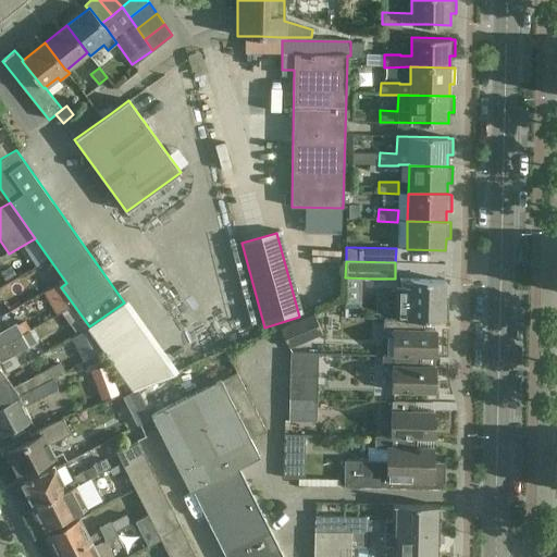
[(396,319),(423,320),(444,321),(445,281),(399,280),(399,289),(398,289),(398,287),(397,287),(396,319)]
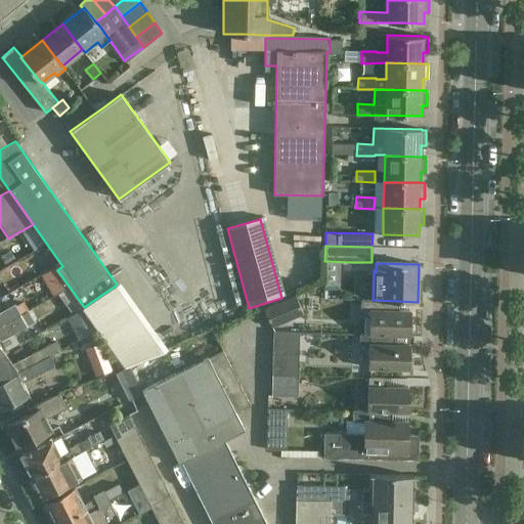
[(303,314),(295,296),(263,308),(270,326),(303,314)]
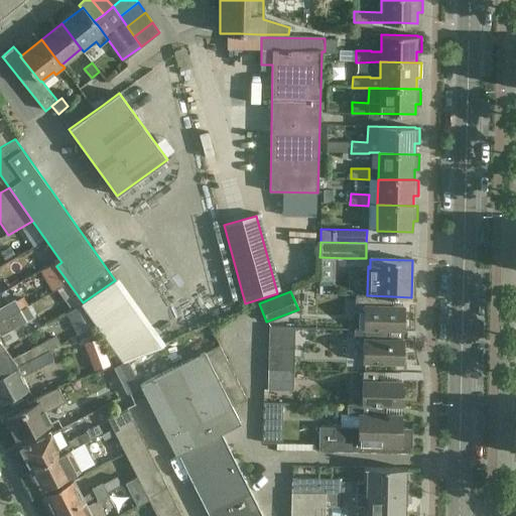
[(365,310),(365,328),(389,329),(389,330),(403,331),(403,306),(389,305),(389,297),(392,297),(392,296),(367,295),(357,295),(356,310),(365,310)]
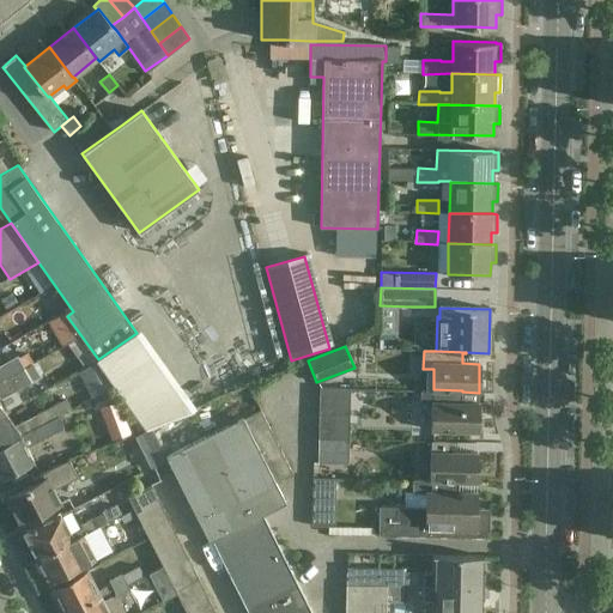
[(17,358),(0,366),(0,381),(32,364),(26,354),(18,360),(17,358)]
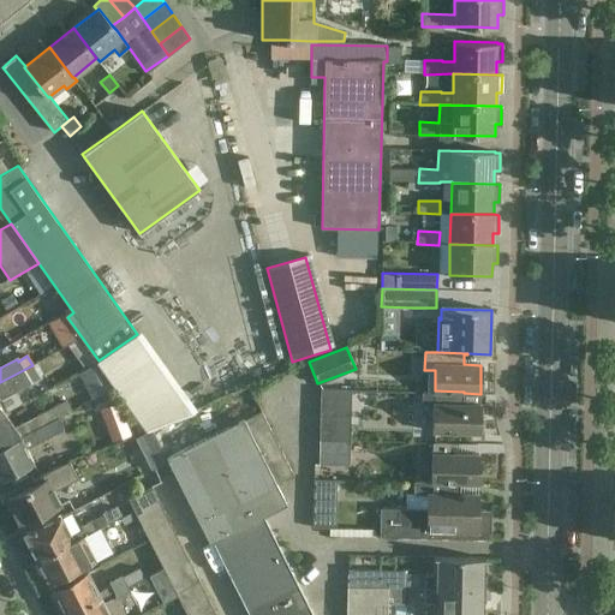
[(39,378),(33,365),(0,382),(0,415),(5,412),(22,404),(16,392),(31,384),(30,383),(39,378)]
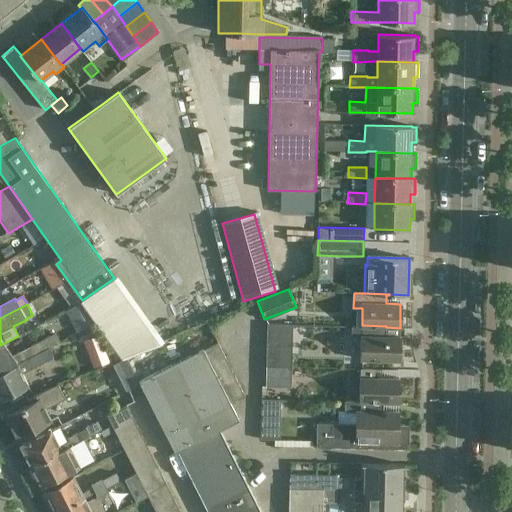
[(267,324),(267,345),(292,346),(293,325),(267,324)]
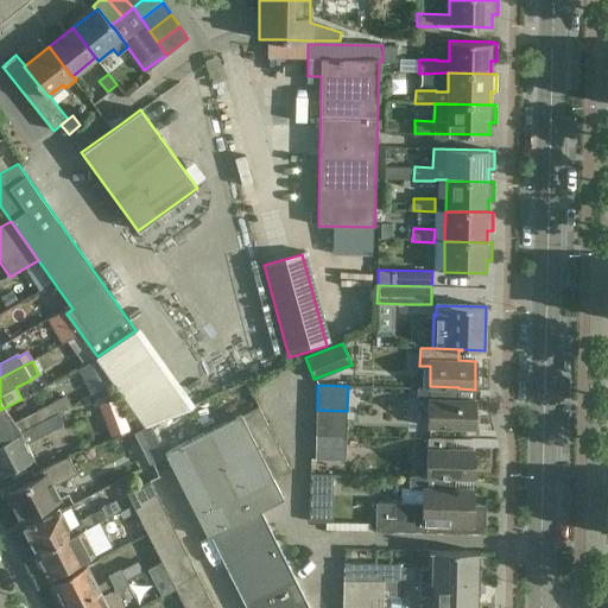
[(428,428),(450,428),(474,429),(475,400),(457,399),(458,388),(458,387),(430,386),(417,386),(417,398),(428,399),(428,428)]
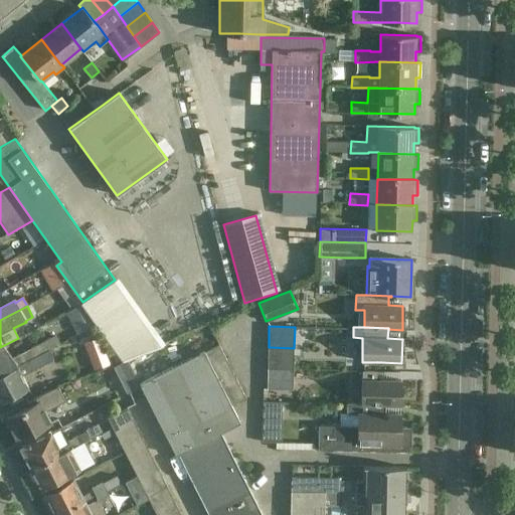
[(12,357),(4,345),(0,347),(0,374),(47,350),(57,345),(52,337),(12,357)]
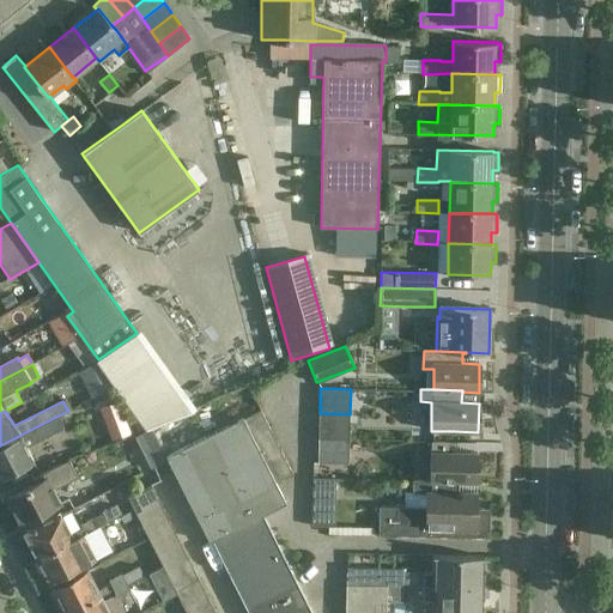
[(243,417),(165,456),(208,541),(212,540),(263,515),(286,503),(275,481),(292,473),(260,410),(243,418),(243,417)]
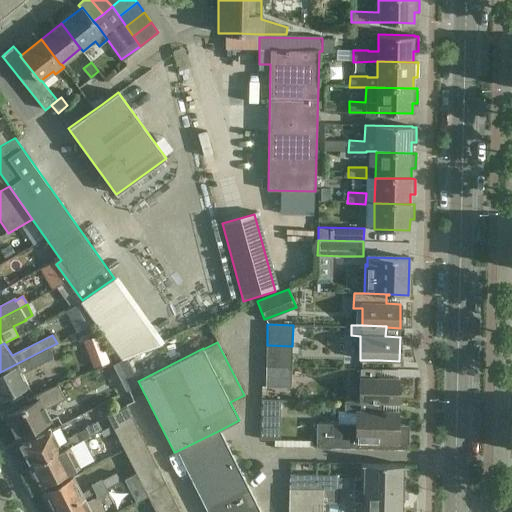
[(292,346),(267,345),(266,366),(291,367),(292,346)]
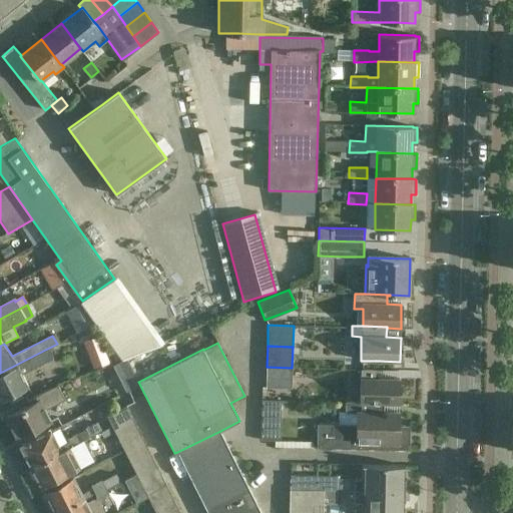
[(52,358),(47,349),(0,373),(0,401),(27,388),(21,375),(52,358)]
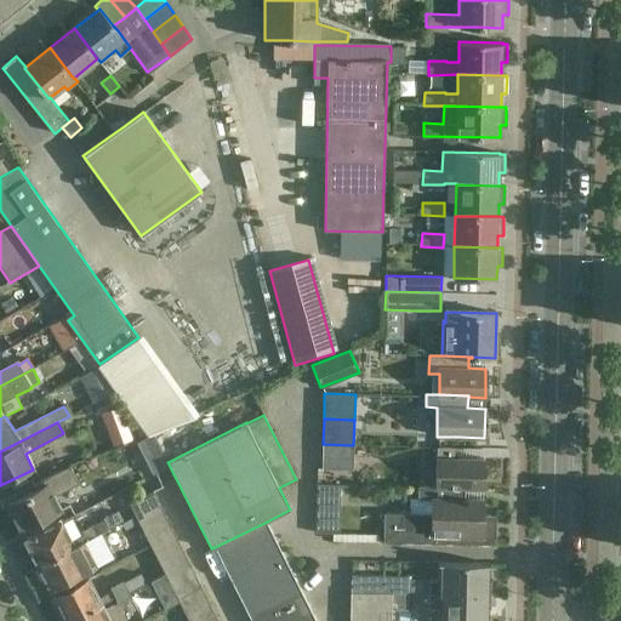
[(169,466),(153,433),(136,442),(153,474),(169,466)]
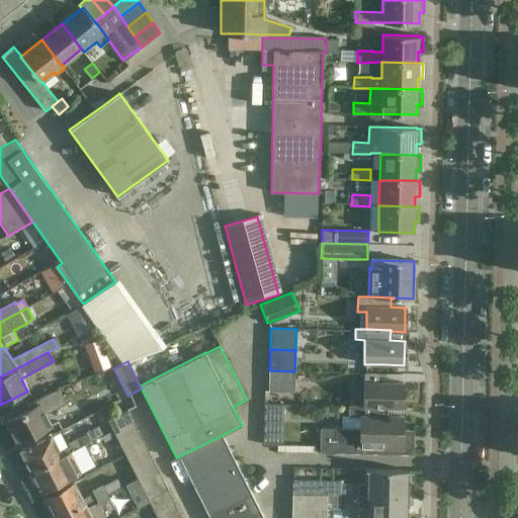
[(294,371),(269,370),(269,391),(294,392),(294,371)]
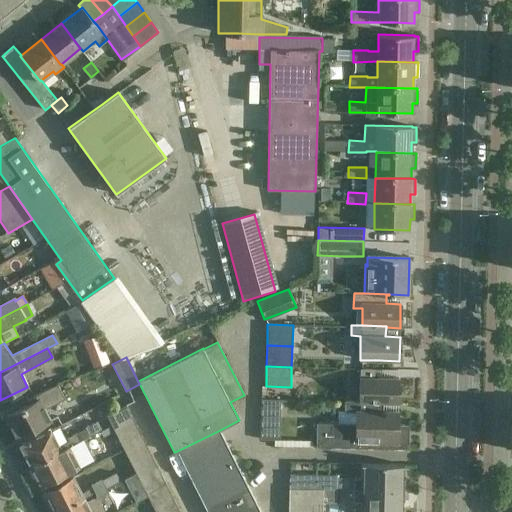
[(359,377),(359,400),(383,401),(383,402),(398,403),(399,378),(374,378),(374,369),(360,369),(360,377),(359,377)]
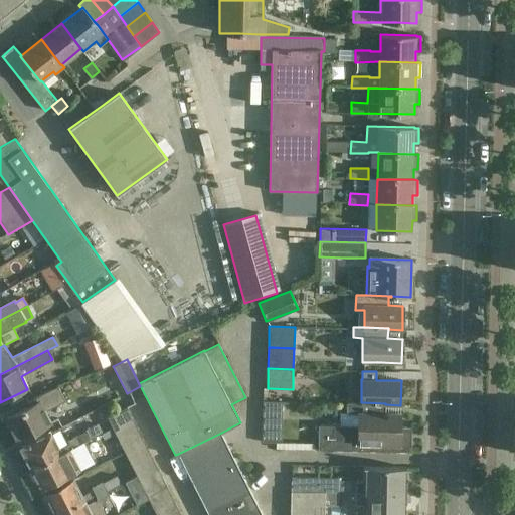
[(30,406),(21,410),(4,419),(4,420),(6,419),(16,440),(51,422),(45,410),(65,400),(58,386),(28,401),(30,406)]
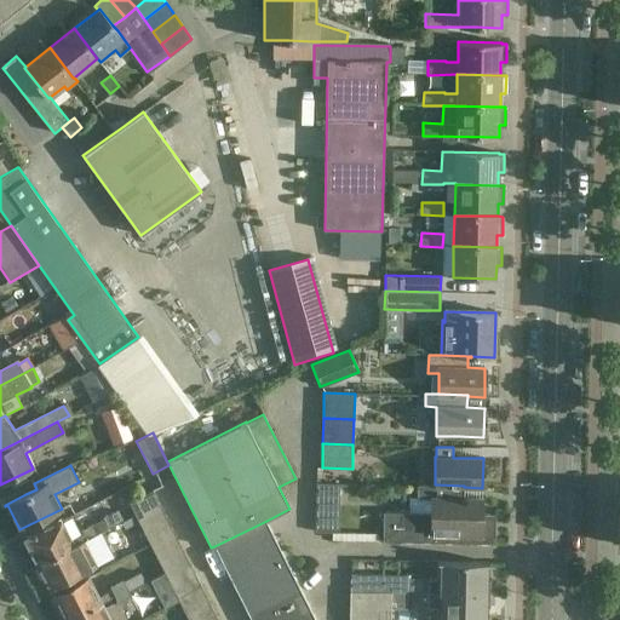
[(336,483),(316,483),(315,532),(334,533),(336,483)]
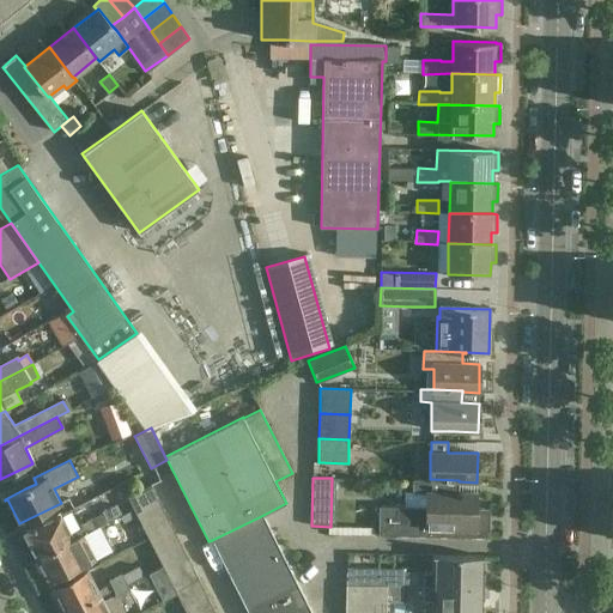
[(380,507),(380,509),(378,535),(484,538),(484,509),(477,509),(477,493),(459,492),(459,481),(459,480),(430,479),(412,479),(412,492),(404,492),(404,507),(380,507)]
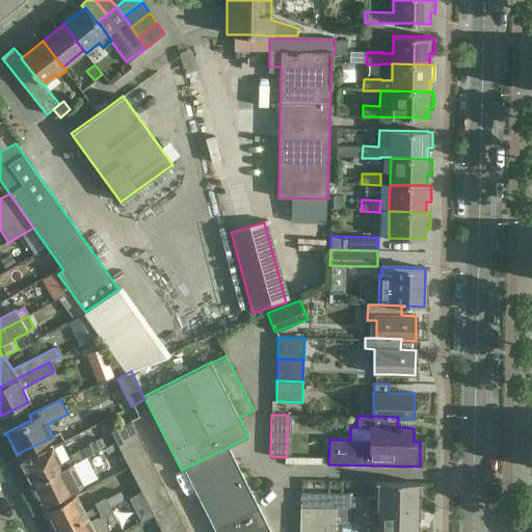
[(111,431),(116,442),(137,431),(132,420),(111,431)]
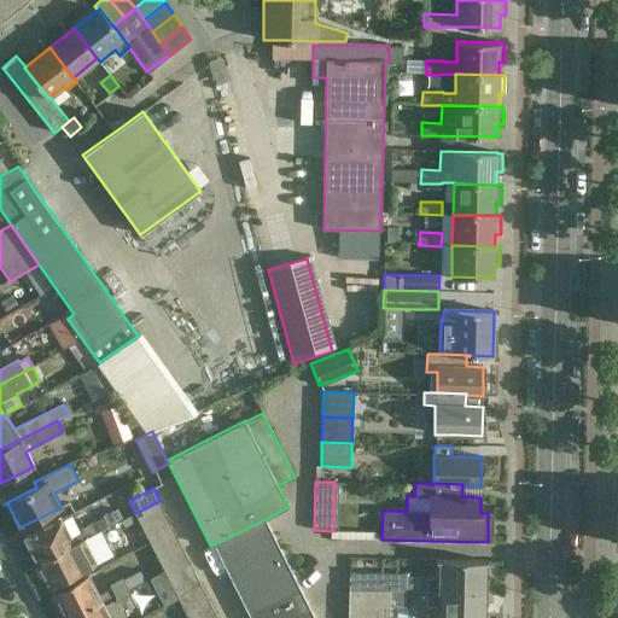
[(165,514),(159,501),(135,513),(141,526),(165,514)]
